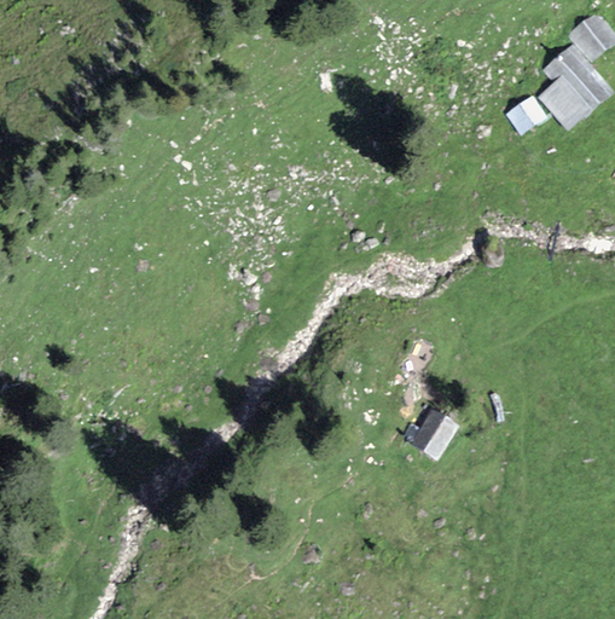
[(572,33),(590,57),(611,40),(592,17),(572,33)]
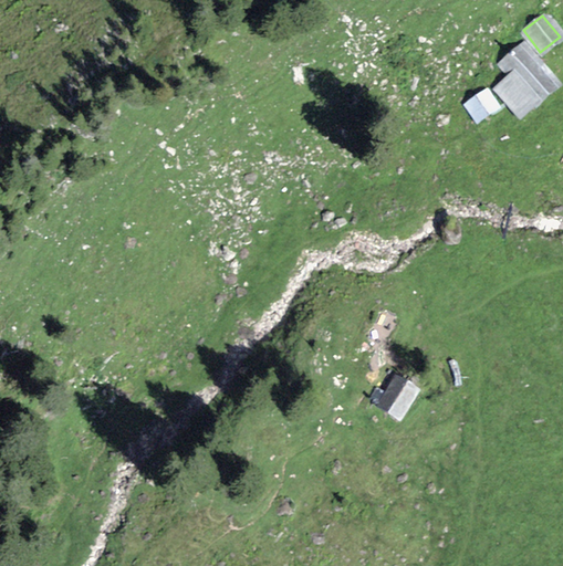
[(503,79),(529,106),(556,81),(525,46),(498,71),(503,79)]
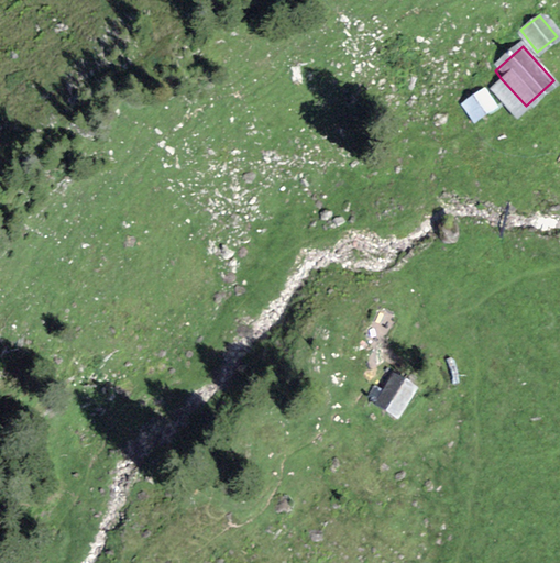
[(514,116),(526,106),(501,78),(490,88),(514,116)]
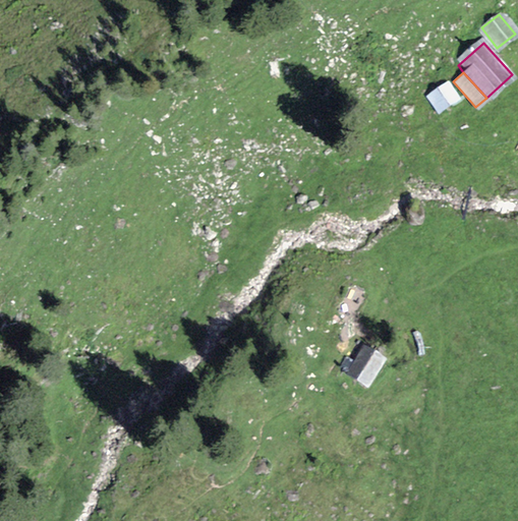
[(424,94),(438,113),(456,101),(443,81),(424,94)]
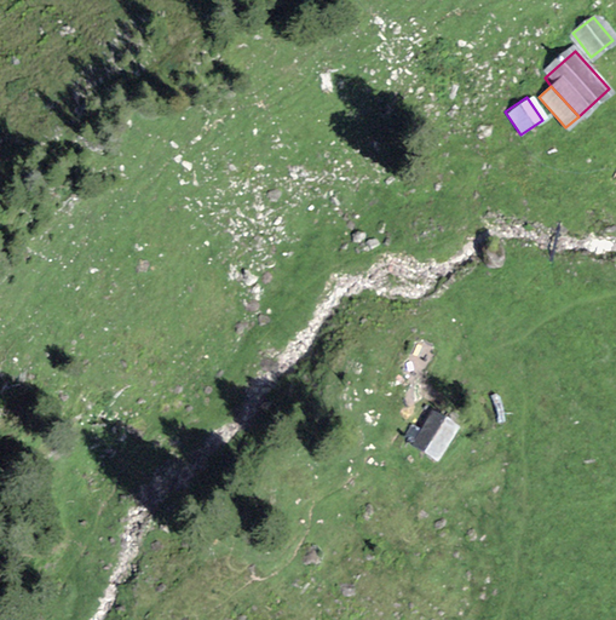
[(435,411),(409,452),(436,468),(461,426),(435,411)]
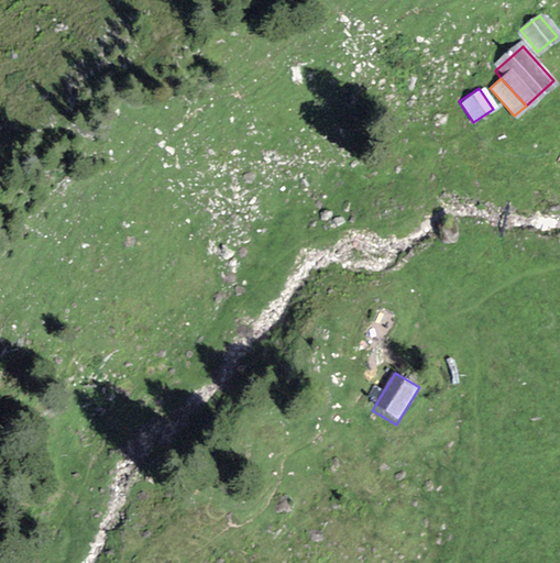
All buildings are outlined.
